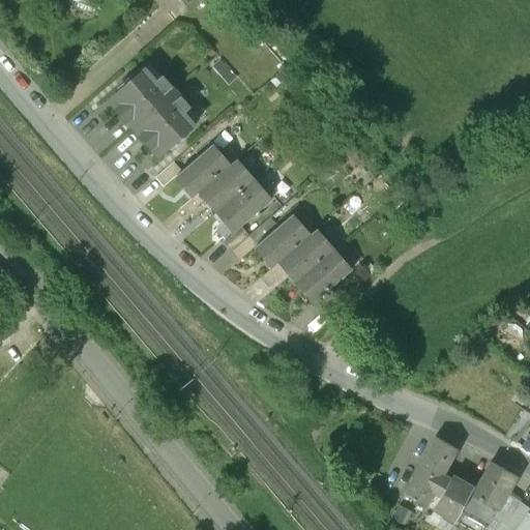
[(145,66),(131,79),(129,76),(118,86),(120,88),(110,97),(123,114),(126,112),(136,123),(175,89),(162,75),(155,80),(145,66)]
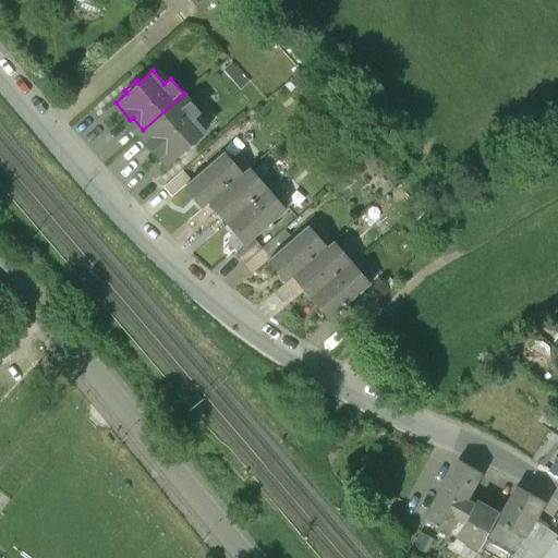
[(184,94),(143,130),(156,144),(153,146),(167,161),(178,150),(180,154),(192,143),(190,140),(203,129),(192,116),(198,110),(184,94)]
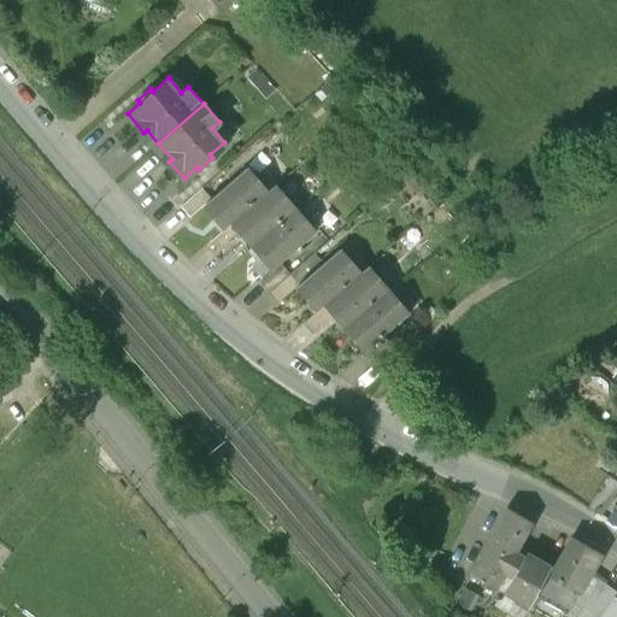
[(212,197),(205,203),(225,225),(231,219),(233,219),(265,191),(246,168),(212,197)]
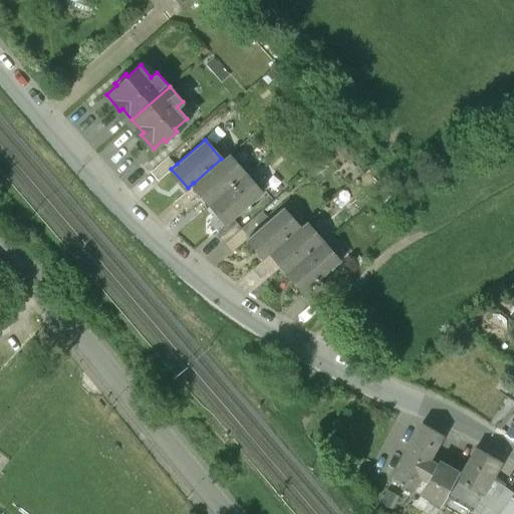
[(221,159),(194,183),(211,202),(244,173),(227,154),(221,159)]
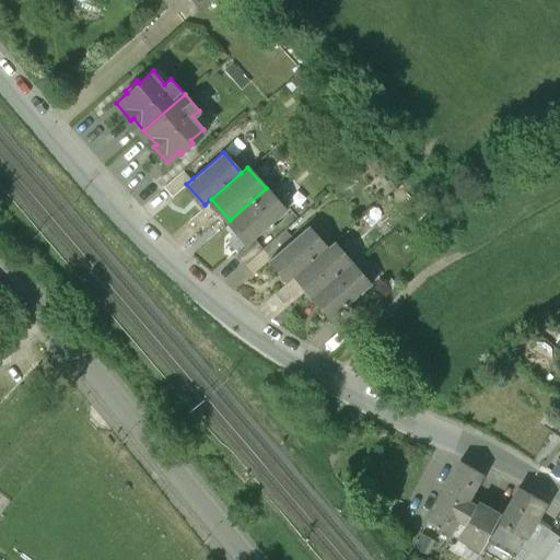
[(184,168),(164,185),(173,196),(186,184),(193,178),(184,168)]
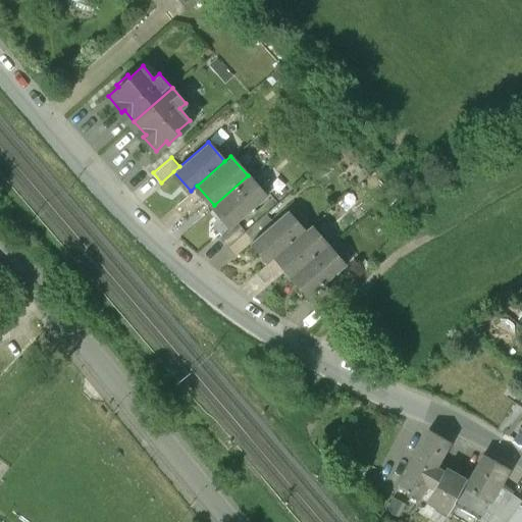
[(248,175),(214,205),(231,225),(238,221),(266,196),(248,175)]
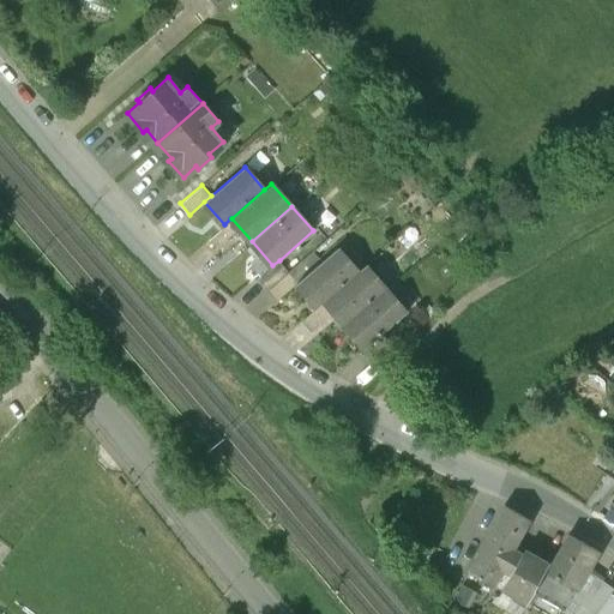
[(224,224),(209,238),(218,248),(240,229),(230,218),(224,224)]
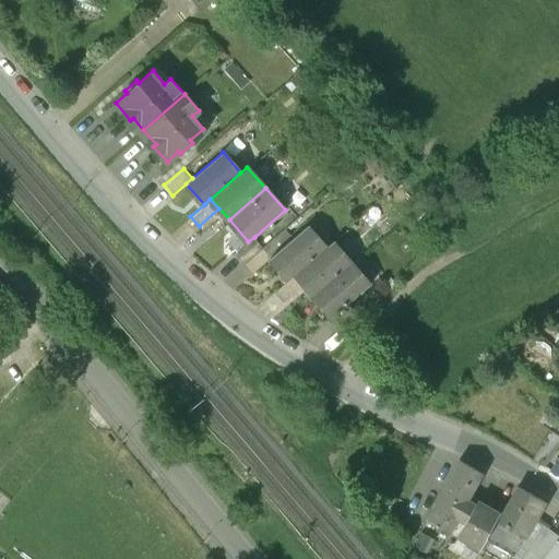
[(271,257),(288,277),(294,273),(295,273),(325,246),(307,225),(271,257)]
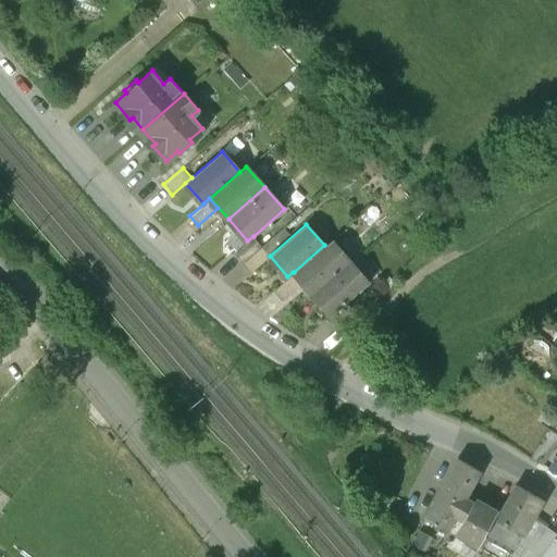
[(247,240),(234,252),(242,261),(261,245),(254,236),(247,240)]
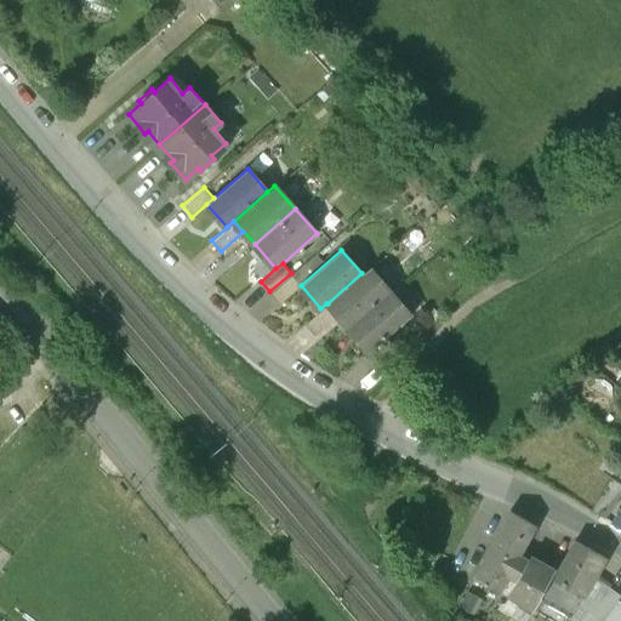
[(362,273),(328,303),(348,326),(389,290),(369,267),(362,273)]
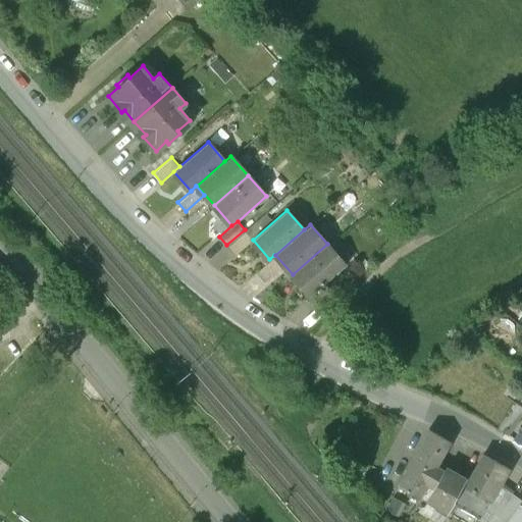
[(245,229),(226,245),(236,255),(253,240),(245,229)]
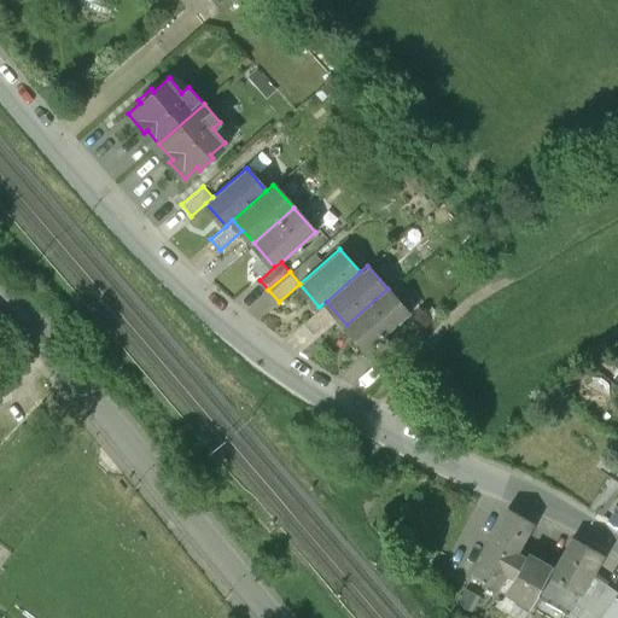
[(388,289),(347,325),(366,349),(383,334),(408,313),(388,289)]
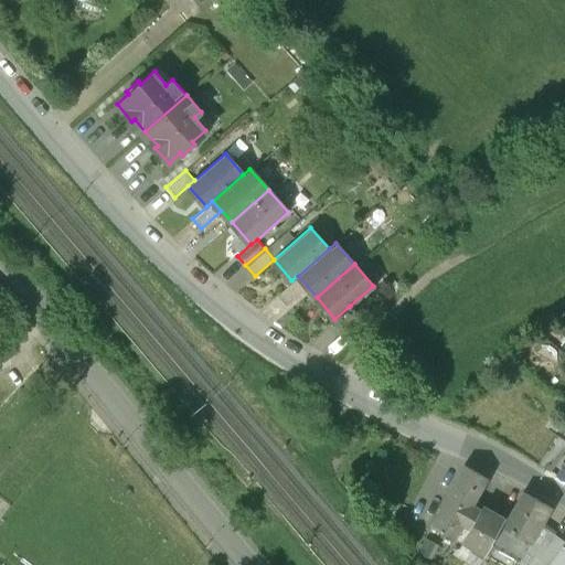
[(291,280),(276,295),(285,304),(305,286),(297,276),(291,280)]
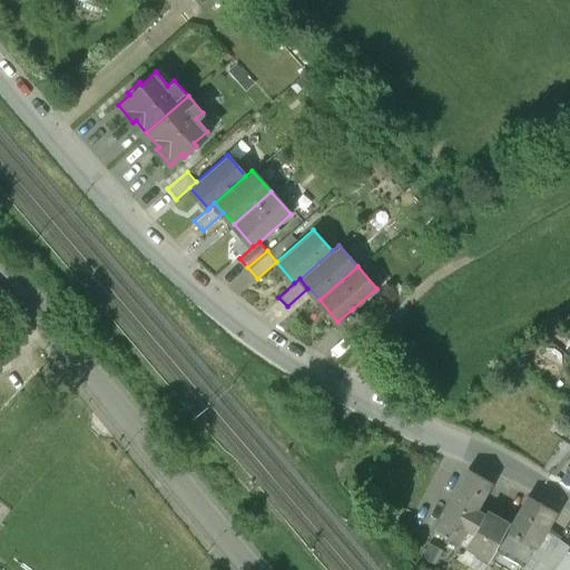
[(337,322),(334,325),(342,335),(362,318),(353,308),(337,322)]
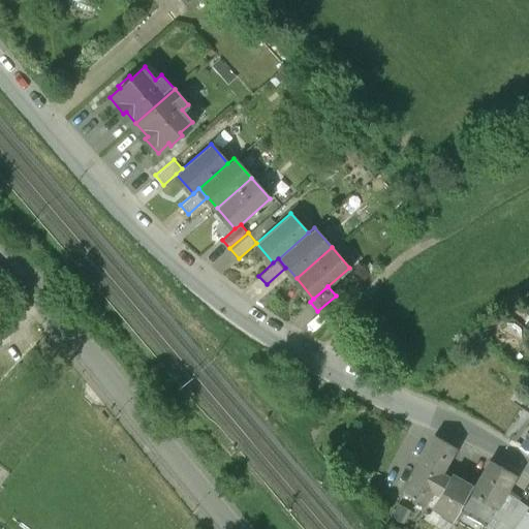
[(528,416),(528,413),(521,407),(511,422),(523,428),(528,416)]
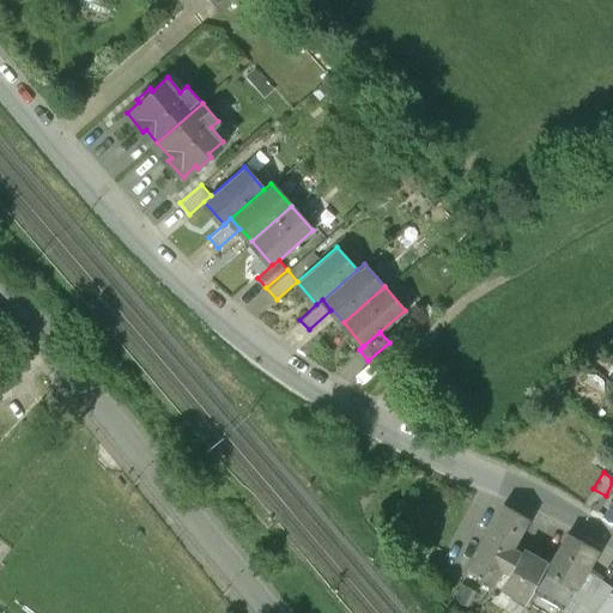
[(612,499),(601,516),(612,523),(612,499)]
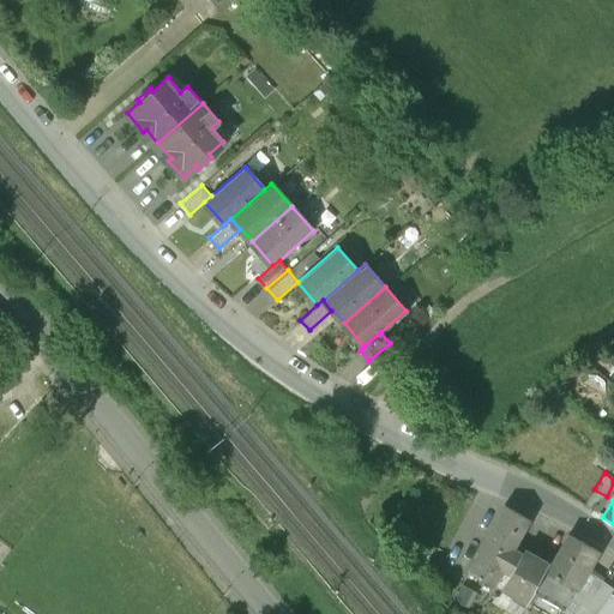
[(471,564),(468,571),(493,584),(500,570),(509,575),(521,553),(522,553),(523,552),(513,546),(528,519),(504,505),(471,564)]
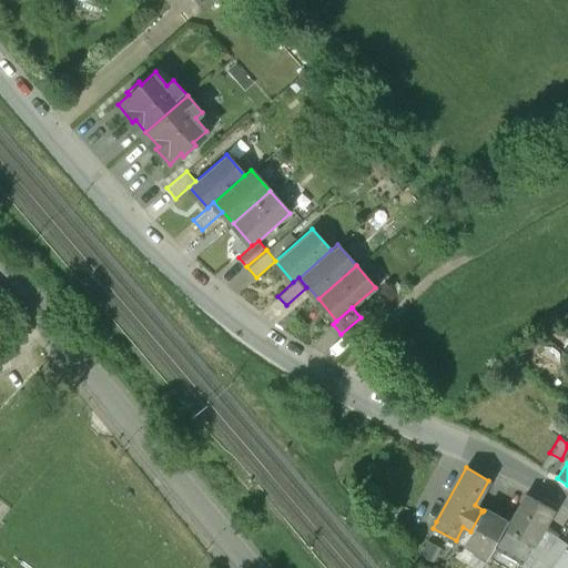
[(525,494),(495,547),(521,563),(528,550),(543,524),(551,508),(525,494)]
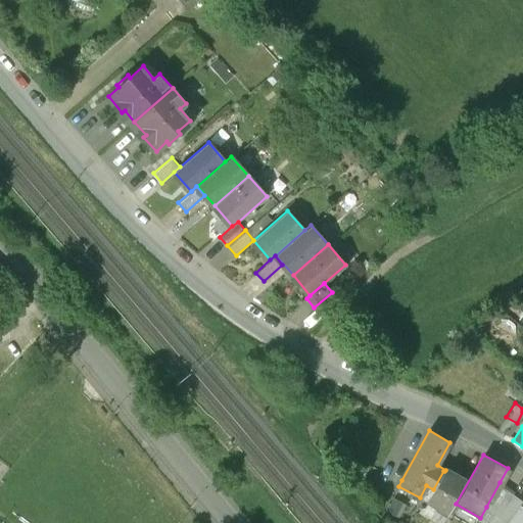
[(444,471),(443,471),(433,489),(427,501),(447,513),(464,485),(463,484),(465,479),(453,472),(450,475),(444,471)]
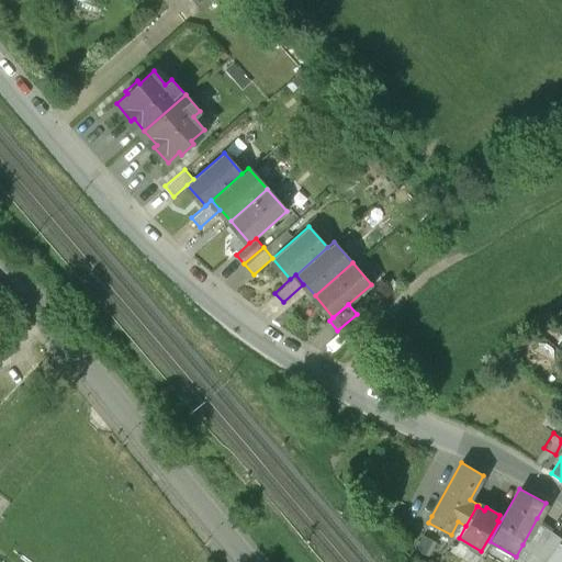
[(426,513),(423,519),(428,523),(431,516),(426,513)]
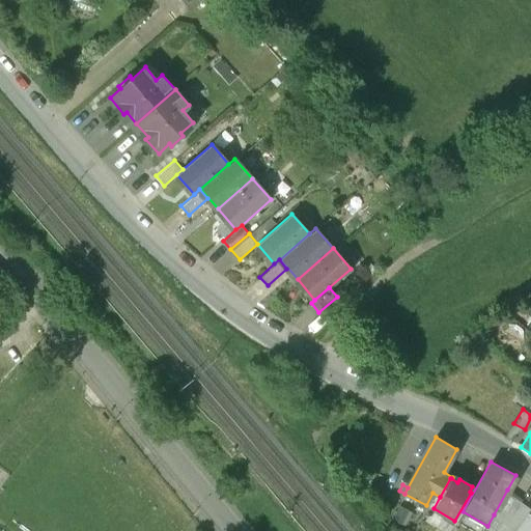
[(530,507),(530,505),(507,490),(494,514),(487,526),(491,530),(492,530),(525,530),(530,524),(530,518),(526,514),(530,507)]
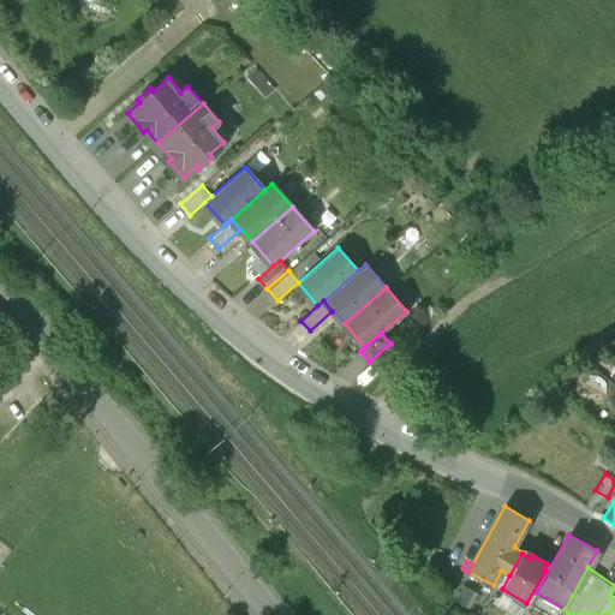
All buildings are outlined.
